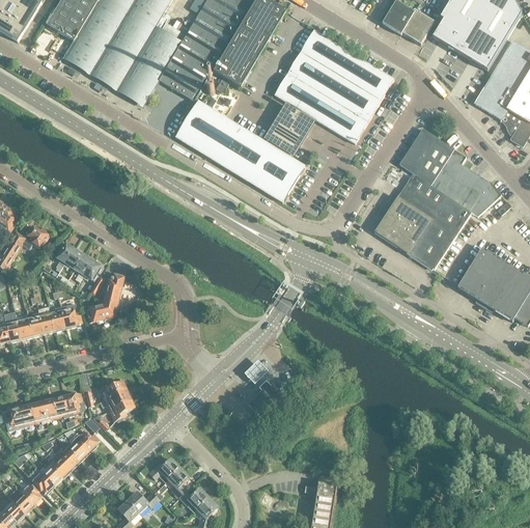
[(0,31),(17,40),(42,0),(0,0),(0,31)]
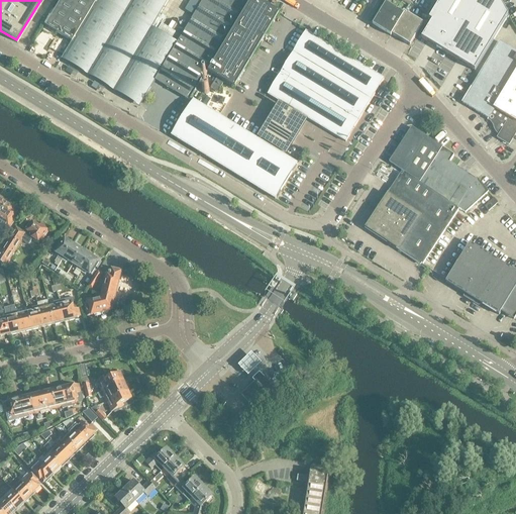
[(58,0),(44,23),(71,39),(61,56),(138,103),(155,78),(168,86),(167,88),(168,90),(171,92),(173,92),(174,90),(185,96),(242,0),(200,0),(176,40),(150,25),(165,0),(58,0)]
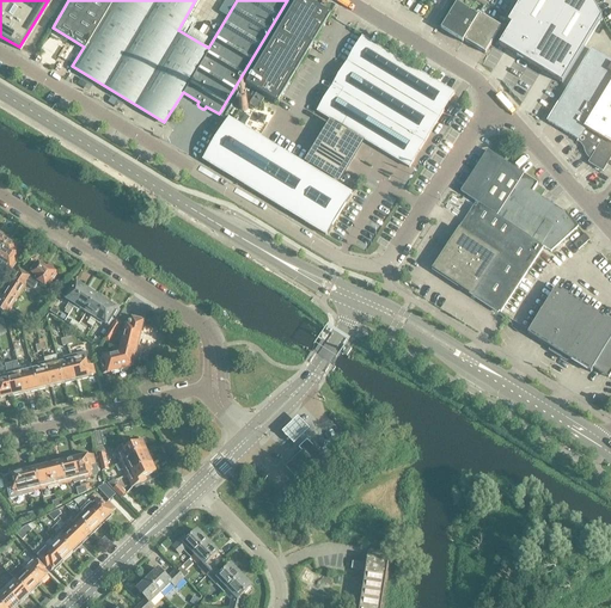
[(294,0),(245,83),(276,102),(323,23),(330,12),(309,0),(294,0)]
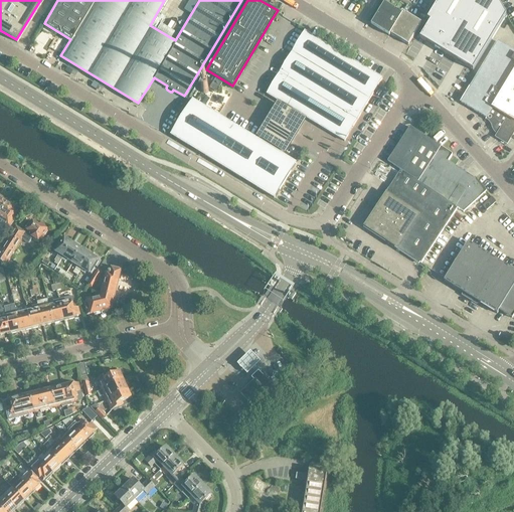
[(388,33),(389,31),(402,10),(408,0),(382,0),(370,22),(388,33)]
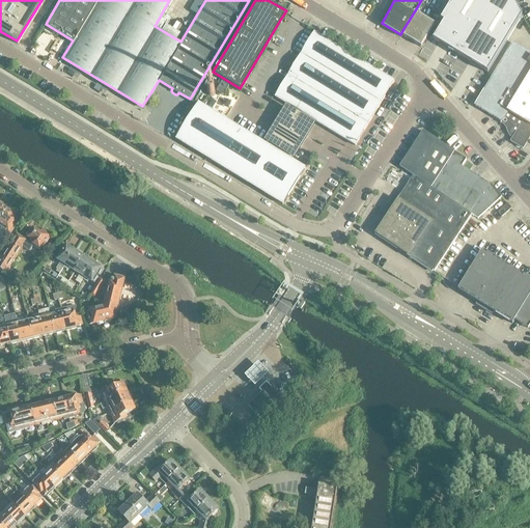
[(454,0),(441,22),(438,28),(479,54),(507,0),(454,0)]
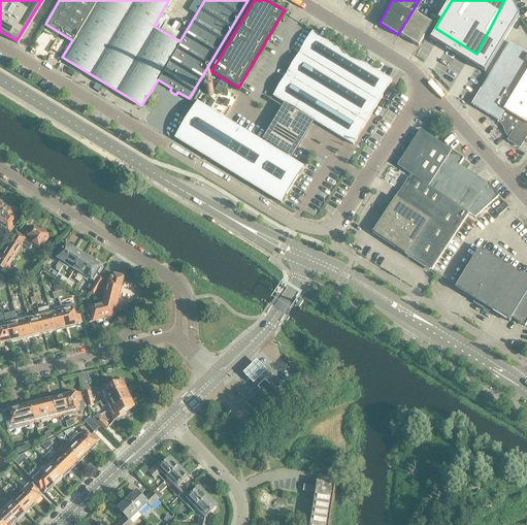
[(431,21),(413,10),(399,32),(418,43),(431,21)]
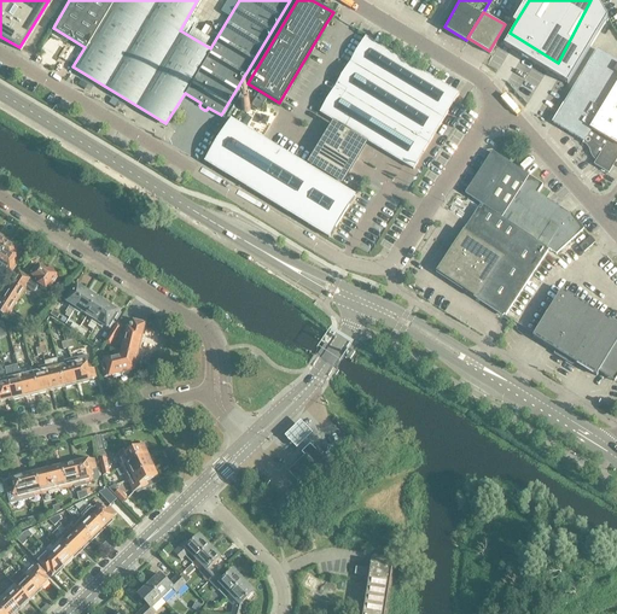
[(458,92),(365,35),(314,118),(396,169),(402,159),(412,165),(458,92)]
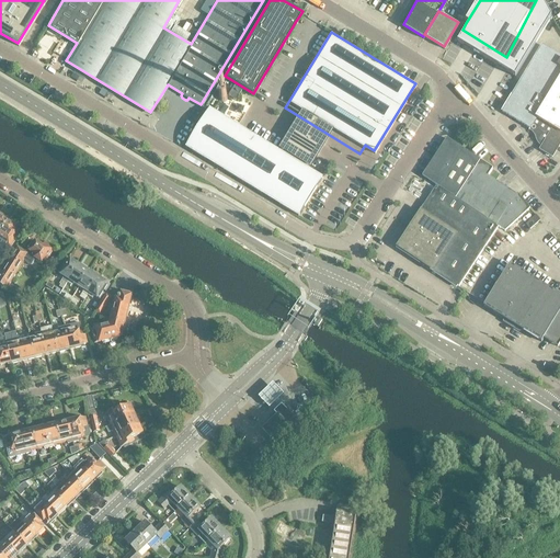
[(45,41),(53,45),(57,40),(49,34),(45,41)]
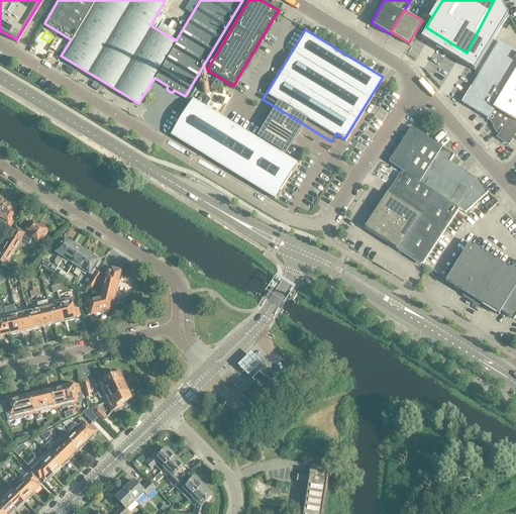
[(498,39),(461,100),(487,115),(486,117),(487,117),(488,115),(490,117),(493,120),(494,122),(495,126),(497,128),(499,130),(497,134),(508,141),(515,127),(515,42),(506,36),(502,42),(498,39)]
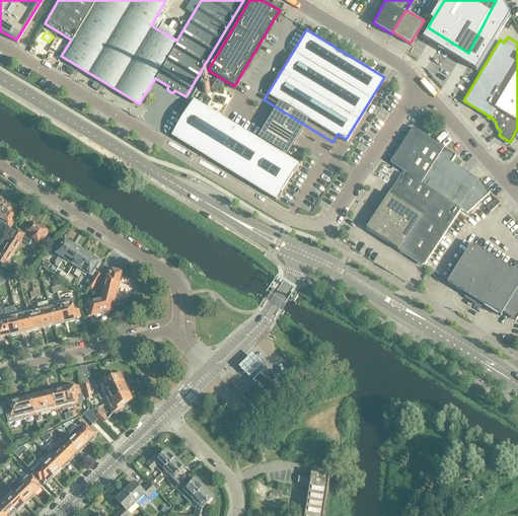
[(459,86),(468,61),(453,55),(444,80),(459,86)]
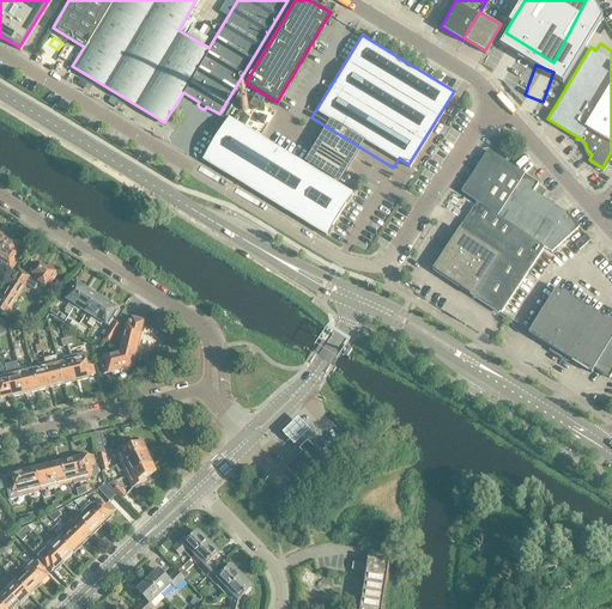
[(339,141),(280,107),(262,136),(228,115),(201,157),(326,232),(339,211),(344,213),(340,220),(371,241),(400,196),(333,152),(339,141)]
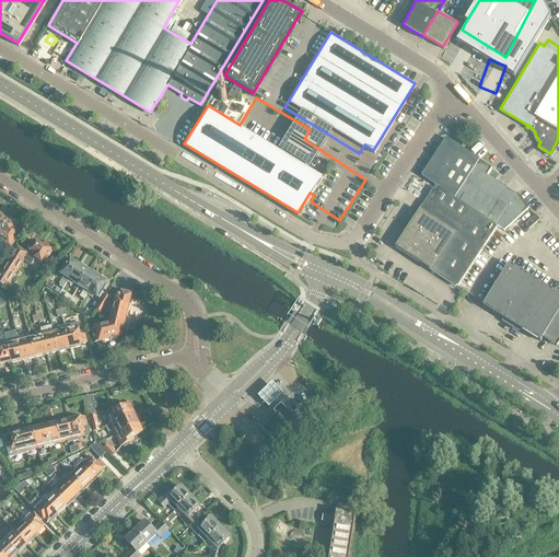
[(513,190),(512,189),(486,173),(490,165),(445,136),(420,173),(437,184),(397,244),(457,282),(497,223),(502,227),(527,205),(514,190),(513,190)]
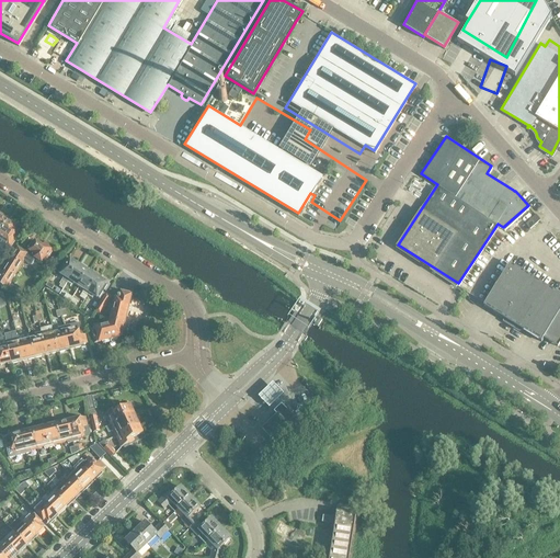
[(535,212),(525,220),(529,226),(539,216),(535,212)]
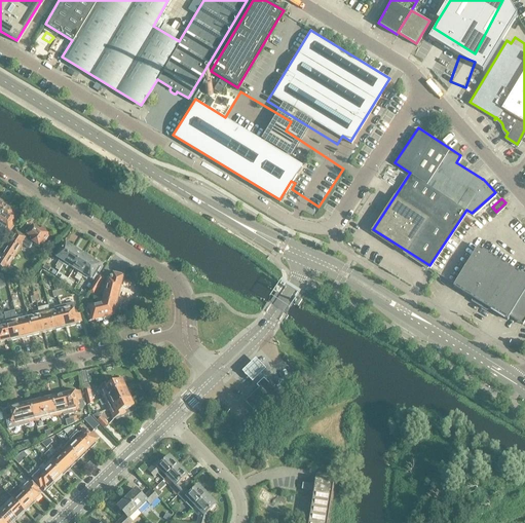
[(6,230),(7,227),(16,212),(6,206),(0,215),(0,222),(3,224),(1,227),(6,230)]
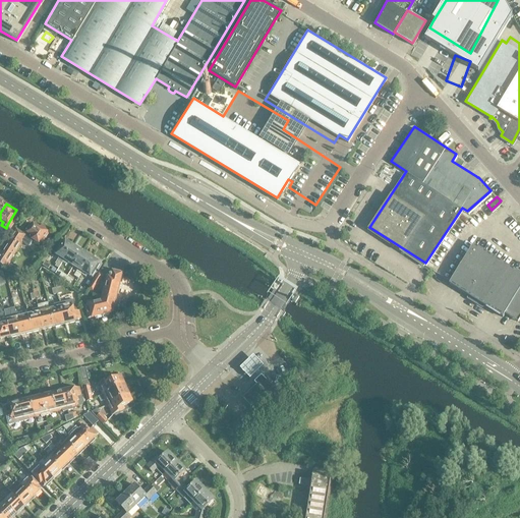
[(39,226),(30,221),(23,230),(30,233),(27,235),(32,237),(31,237),(39,242),(40,239),(41,240),(49,228),(41,223),(39,226)]
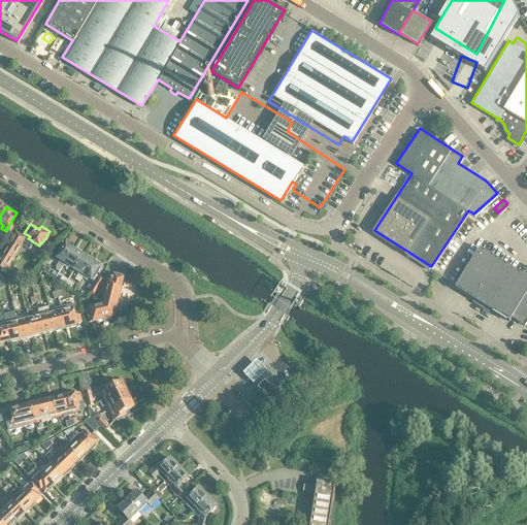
[(0,266),(5,269),(26,237),(14,230),(0,254),(0,266)]
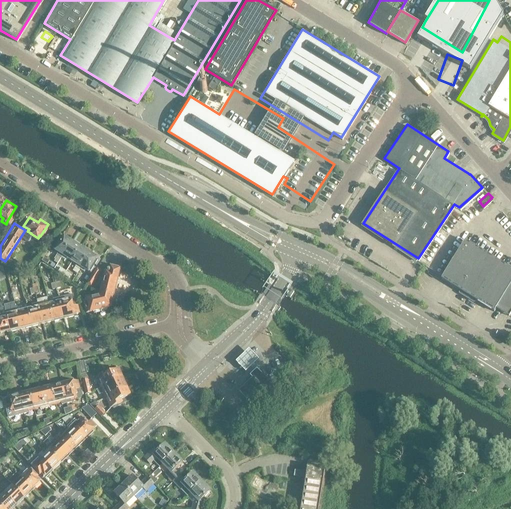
[(510,228),(501,238),(510,248),(510,228)]
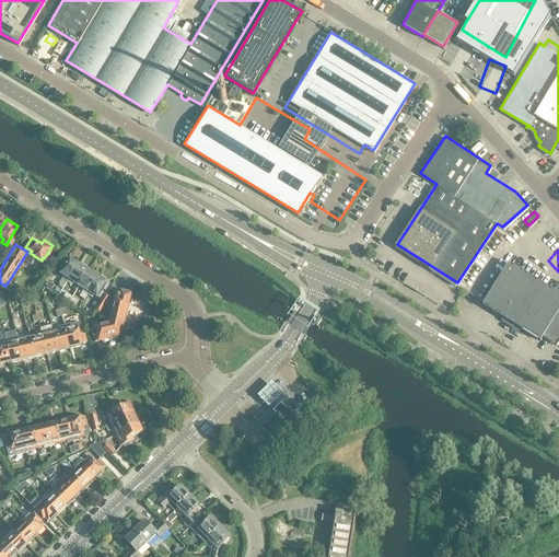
[(66,280),(77,262),(66,255),(57,270),(62,274),(57,281),(59,282),(57,285),(61,287),(66,280)]
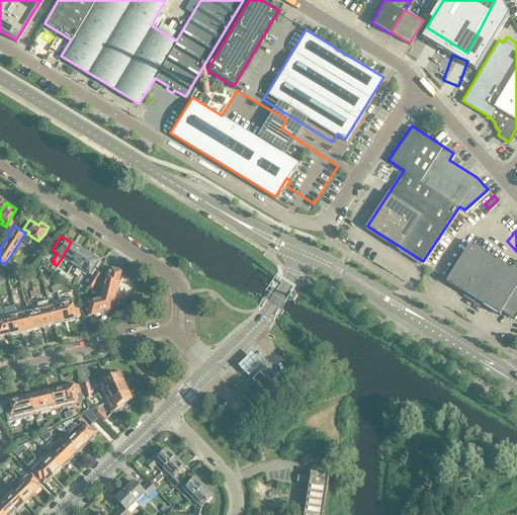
[(101,239),(99,243),(114,253),(117,249),(101,239)]
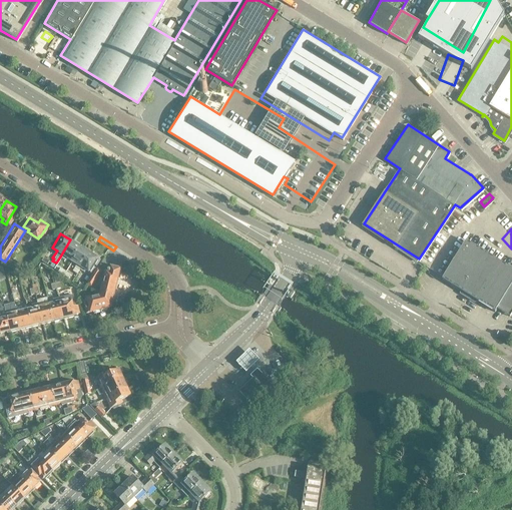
[(70,239),(60,257),(64,260),(66,257),(71,260),(79,245),(70,239)]
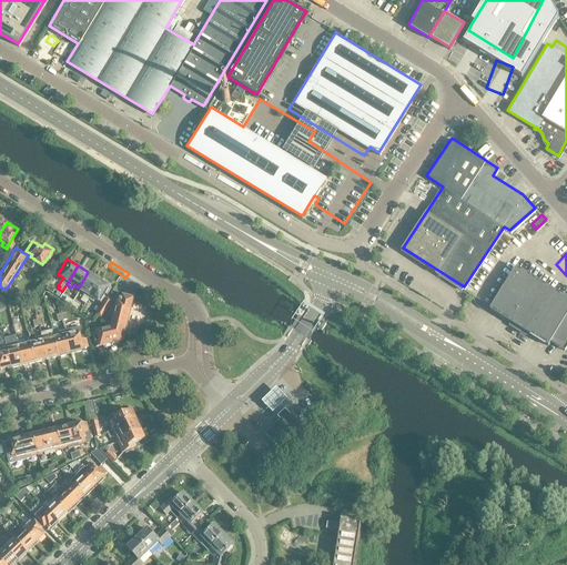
[(566,296),(515,265),(489,308),(547,343),(549,339),(564,347),(566,342),(566,296)]
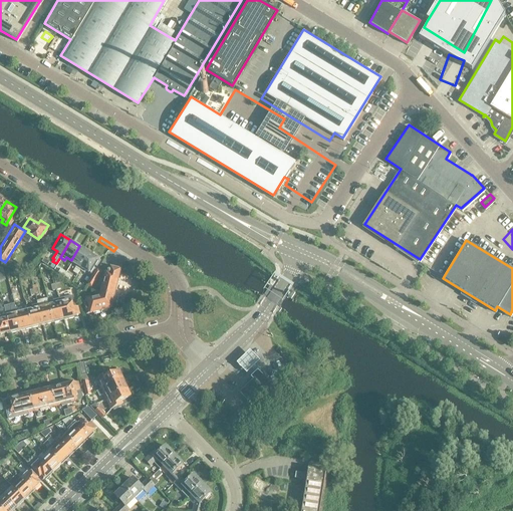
[(75,273),(78,269),(89,252),(79,246),(71,260),(76,263),(71,270),(75,273)]
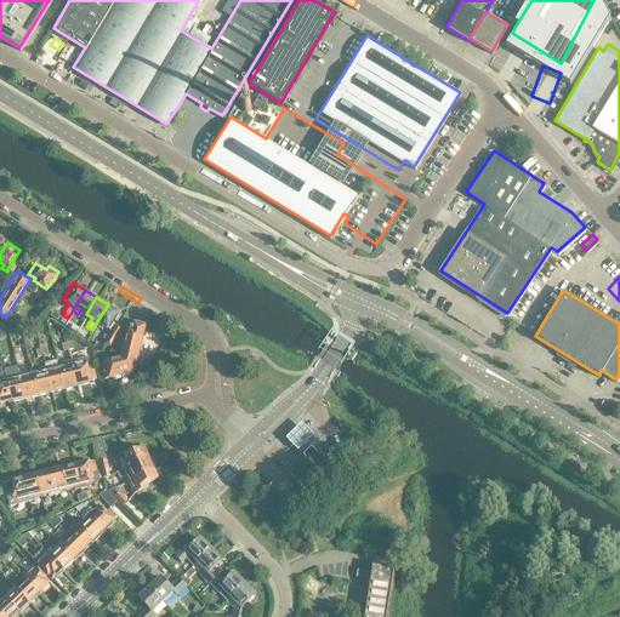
[(108,304),(95,325),(101,329),(103,324),(109,327),(119,312),(108,304)]
